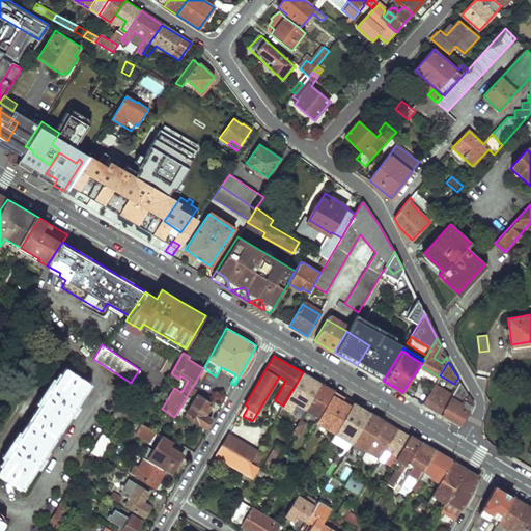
[(0,467),(0,472),(21,485),(89,383),(65,367),(51,390),(48,388),(43,394),(46,397),(16,444),(12,442),(7,448),(10,450),(0,467)]
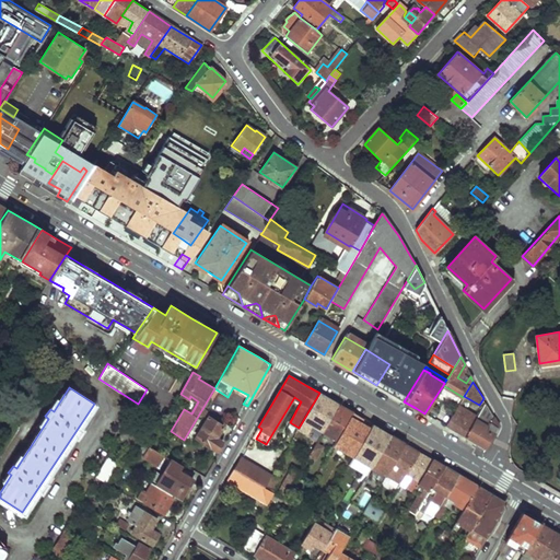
[(323,432),(338,404),(333,400),(319,393),(299,428),(306,433),(317,417),(323,419),(317,429),(323,432)]
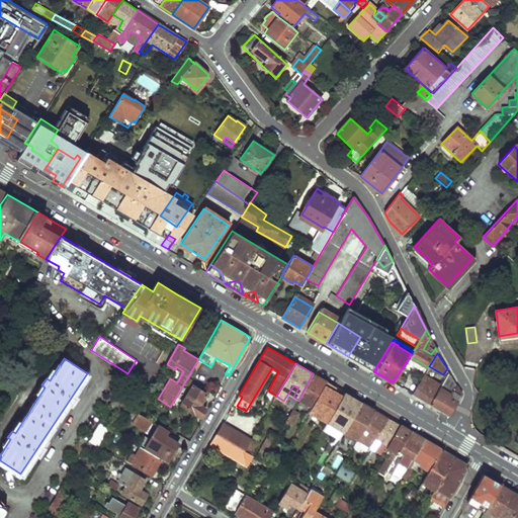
[(441,385),(430,405),(442,412),(448,415),(462,393),(449,372),(441,385)]
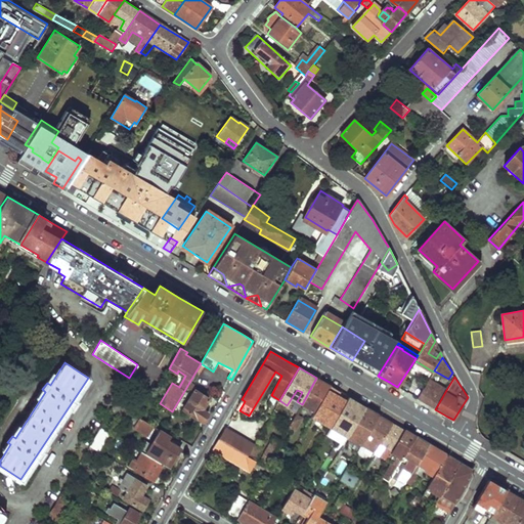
[(315,411),(330,386),(323,382),(316,378),(302,404),(315,411)]
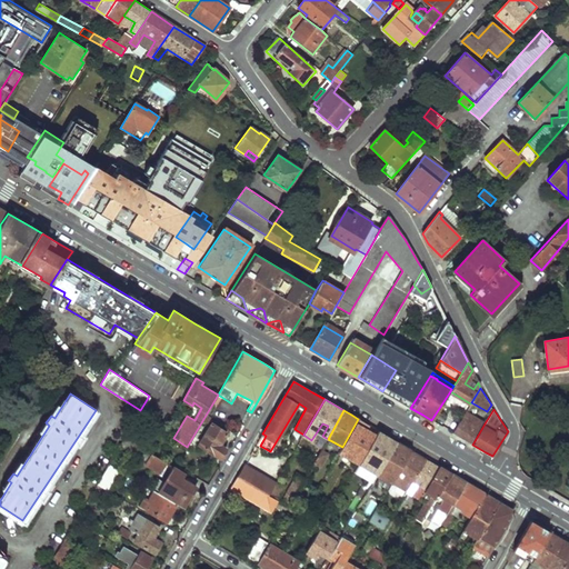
[(466,411),(453,433),(463,439),(472,445),(485,423),(466,411)]
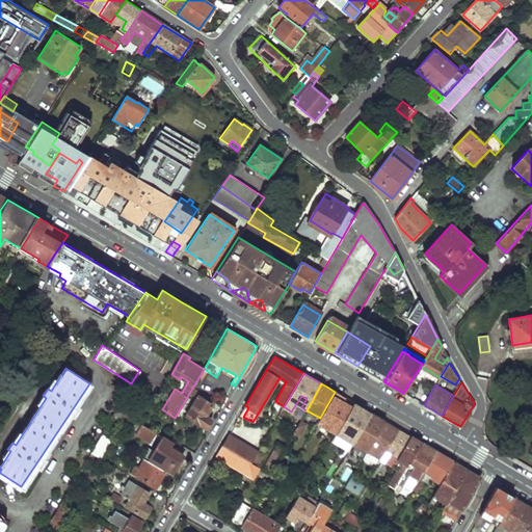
[(350,407),(353,402),(346,398),(335,392),(320,418),(318,421),(328,427),(333,421),(337,423),(340,419),(343,421),(350,407)]
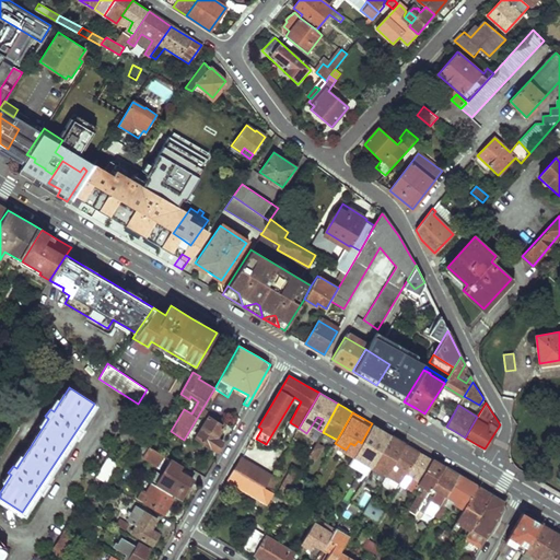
[(223,427),(207,417),(195,438),(217,451),(222,441),(217,438),(223,427)]
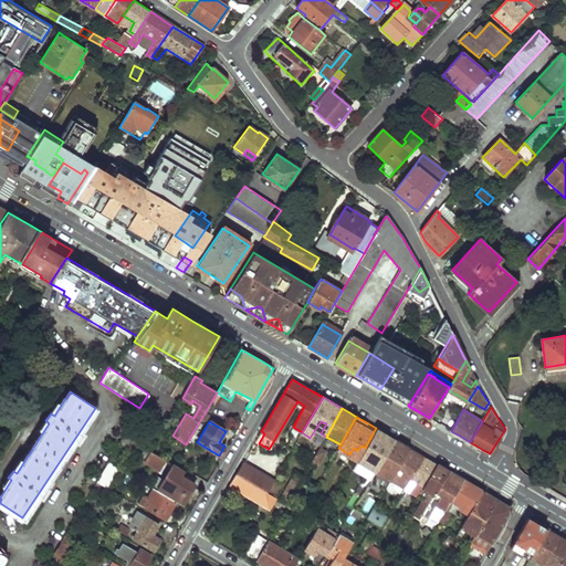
[(138,440),(125,432),(119,442),(132,450),(138,440)]
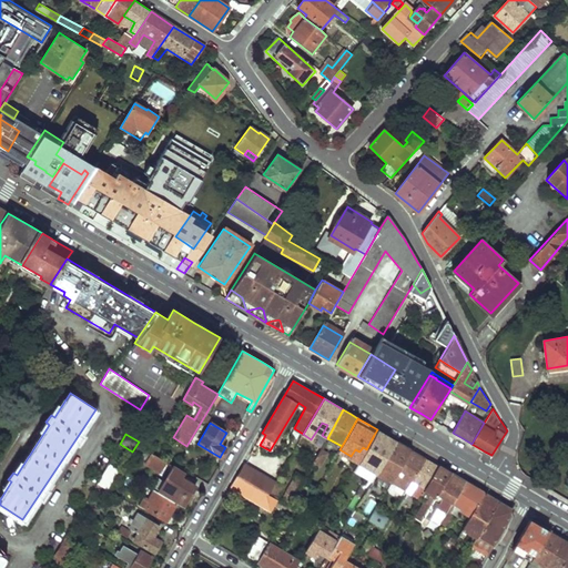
[(376,474),(393,447),(384,442),(374,435),(366,449),(357,463),(364,466),(369,458),(373,460),(368,468),(376,474)]
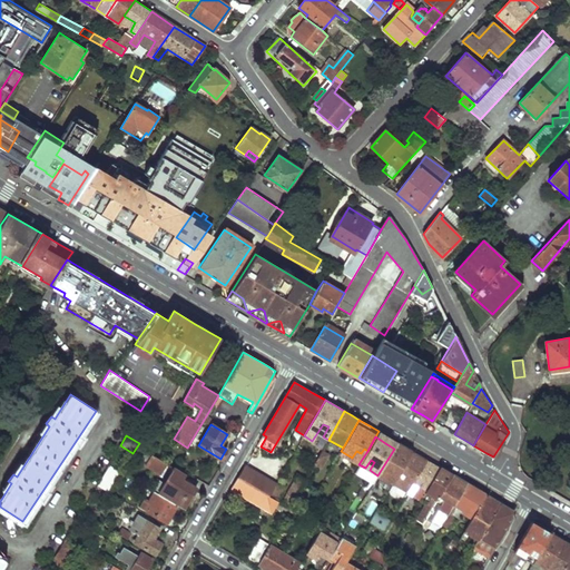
[(148,462),(153,454),(154,452),(139,443),(133,453),(148,462)]
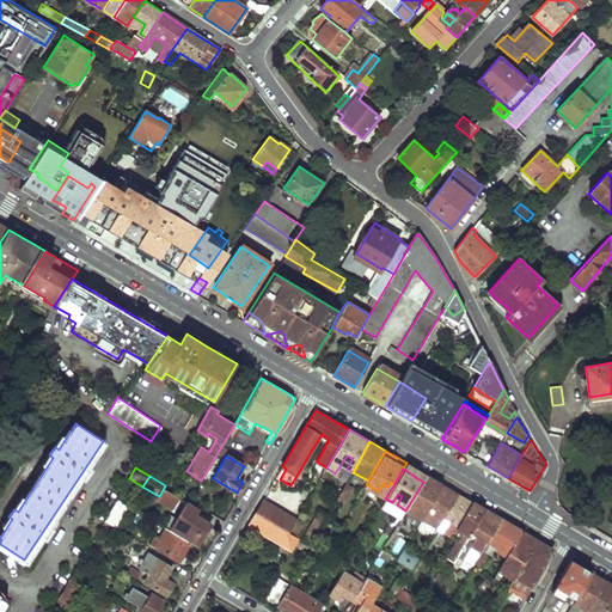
[(421,519),(442,484),(435,479),(427,476),(423,482),(405,510),(378,555),(387,561),(402,538),(404,539),(415,522),(418,524),(421,519)]
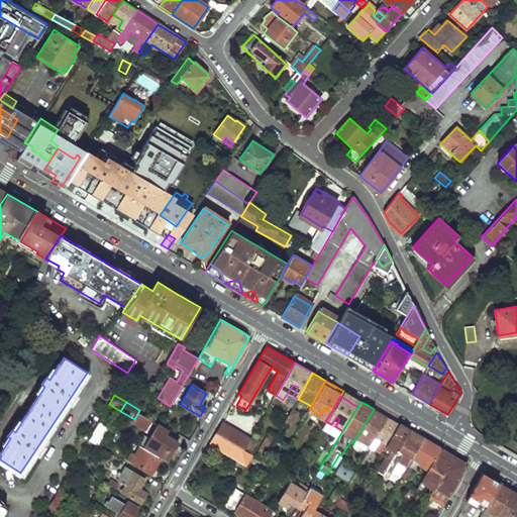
[(297,412),(291,409),(285,420),(290,423),(297,412)]
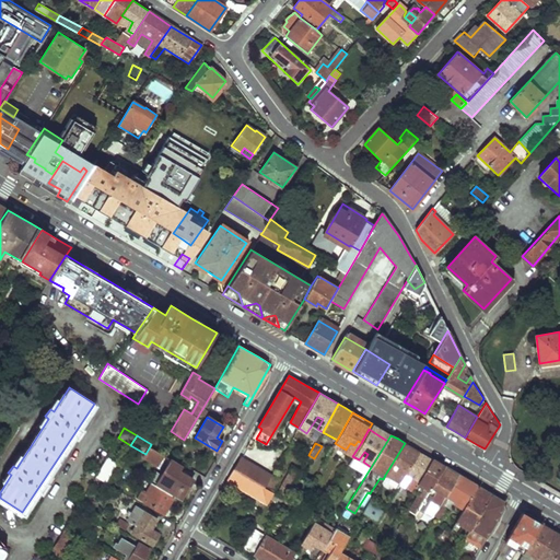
[(406,475),(420,452),(412,447),(405,443),(385,475),(400,483),(406,475)]
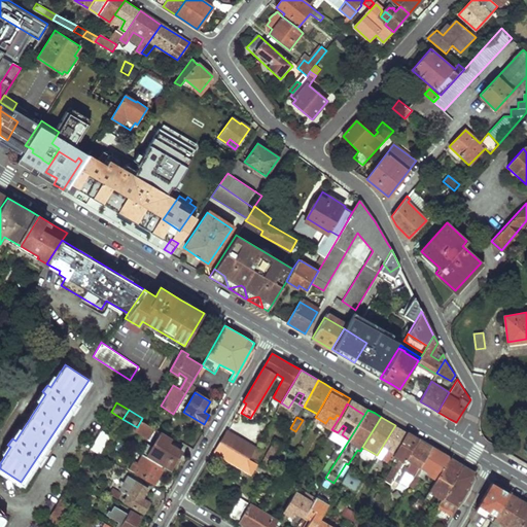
[(149,437),(154,428),(141,420),(137,427),(136,429),(149,437)]
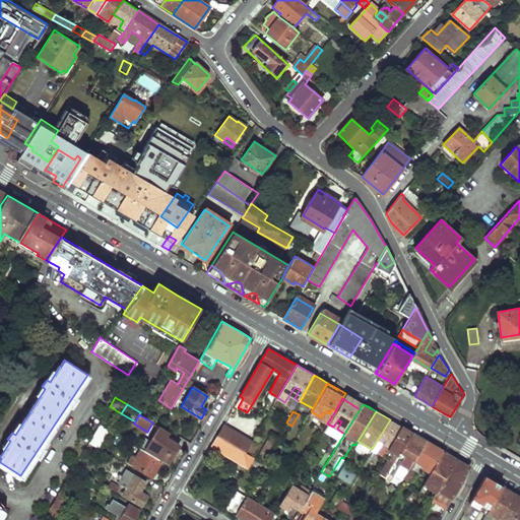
[(386,451),(401,427),(397,425),(390,419),(377,441),(383,444),(377,454),(383,457),(386,451)]
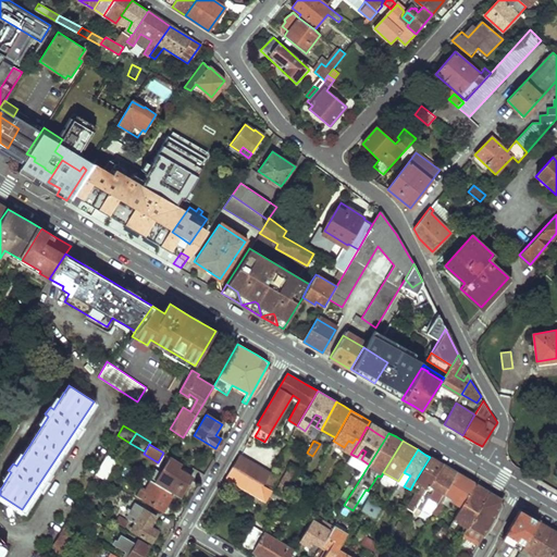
[(115,460),(107,455),(96,473),(104,479),(115,460)]
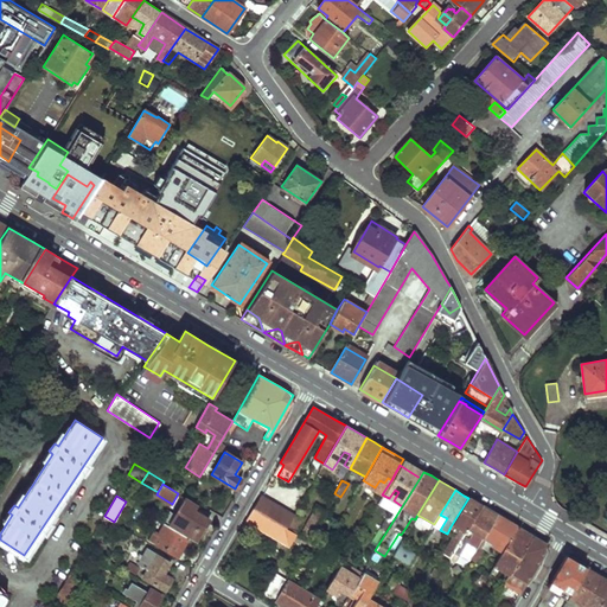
[(287,528),(293,516),(260,497),(253,509),(287,528)]
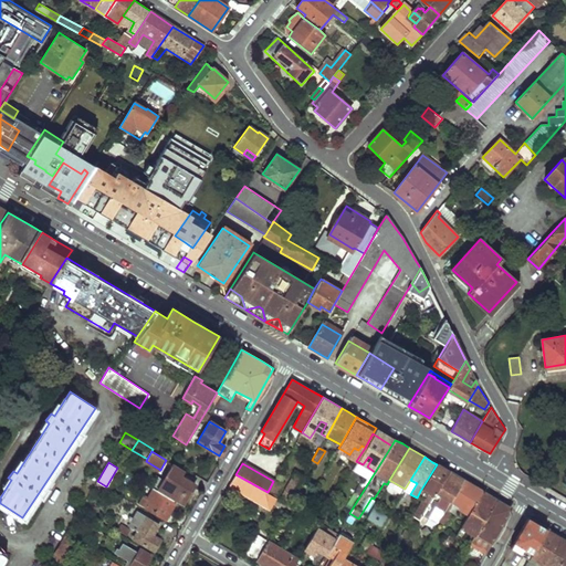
[(418,523),(449,471),(442,468),(437,464),(420,491),(426,494),(411,520),(418,523)]
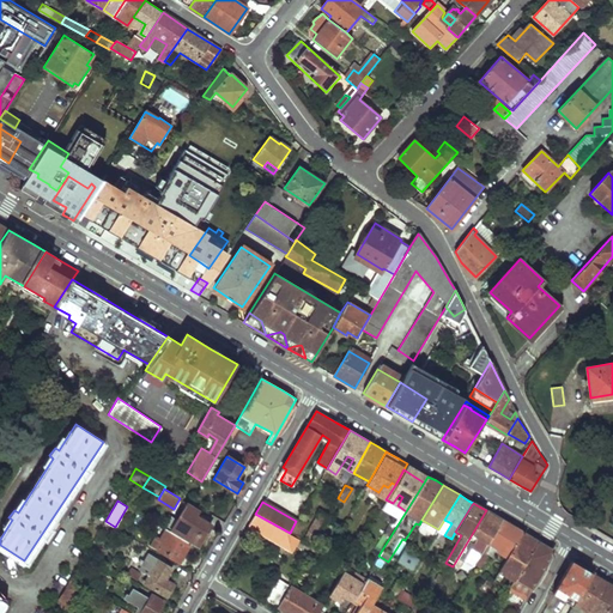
[(225,522),(212,514),(207,521),(195,515),(199,510),(189,504),(173,533),(189,541),(196,547),(205,533),(210,523),(220,530),(225,522)]
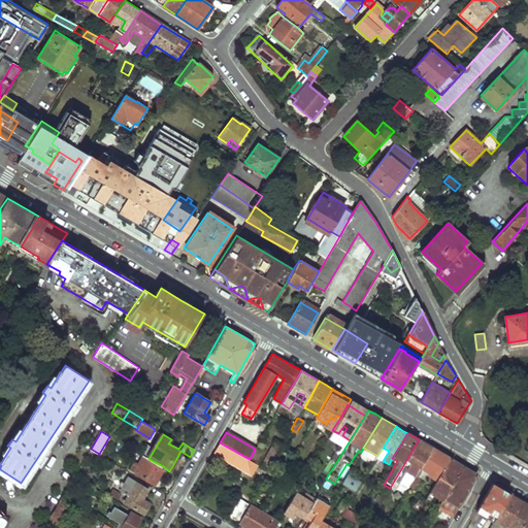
[(407,490),(433,448),(428,446),(419,439),(390,488),(394,491),(398,485),(407,490)]
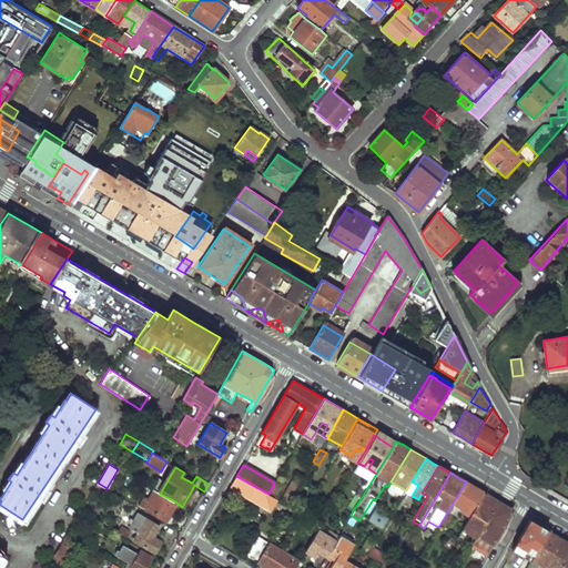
[(303,478),(295,474),(284,490),(293,496),(303,478)]
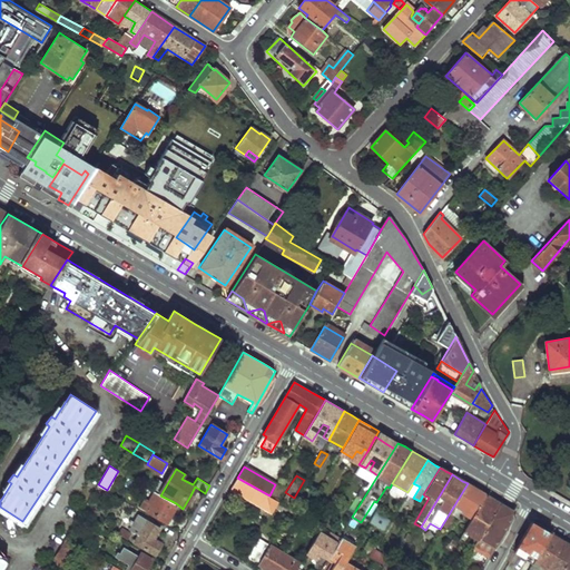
[(287,508),(288,507),(276,500),(269,495),(237,478),(227,495),(232,498),(236,491),(269,511),(273,505),(282,510),(279,514),(283,516),(287,508)]
